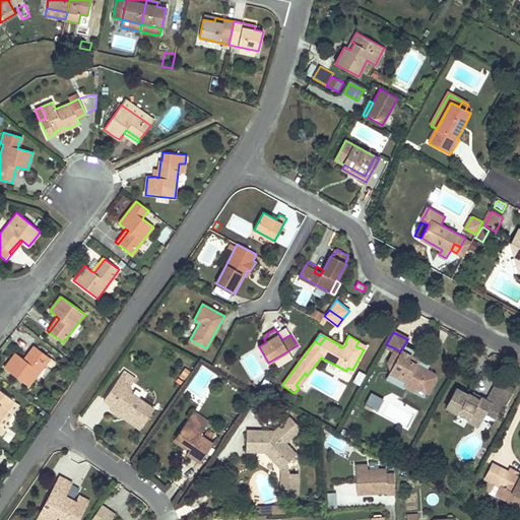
[(366,345),(359,341),(355,346),(364,349),(366,345)]
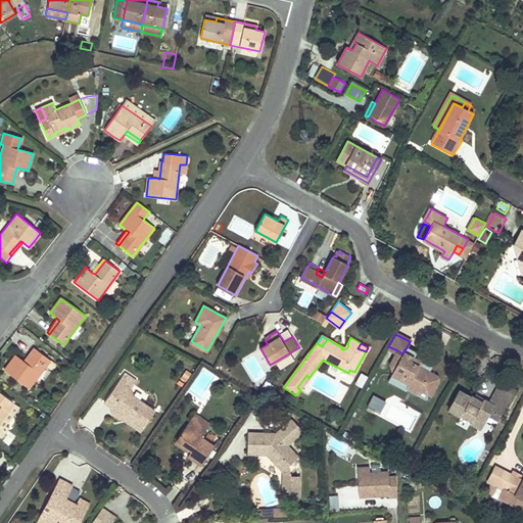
[(34,347),(22,361),(26,363),(36,348),(34,347)]
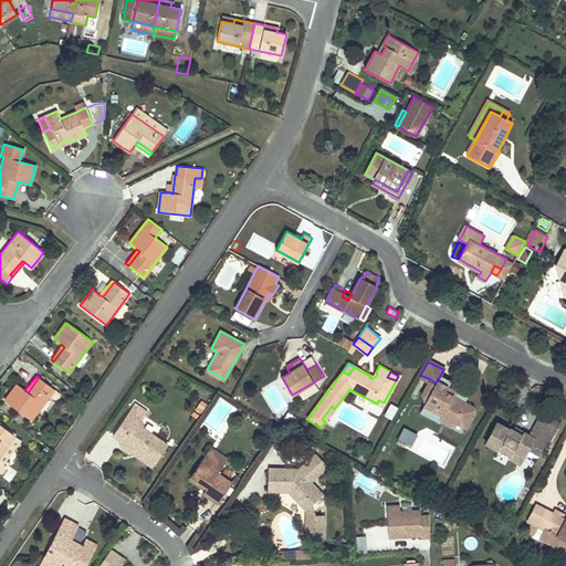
[(24,390),(18,385),(12,391),(4,401),(30,420),(49,396),(54,400),(59,400),(61,398),(61,394),(39,377),(28,392),(24,390)]
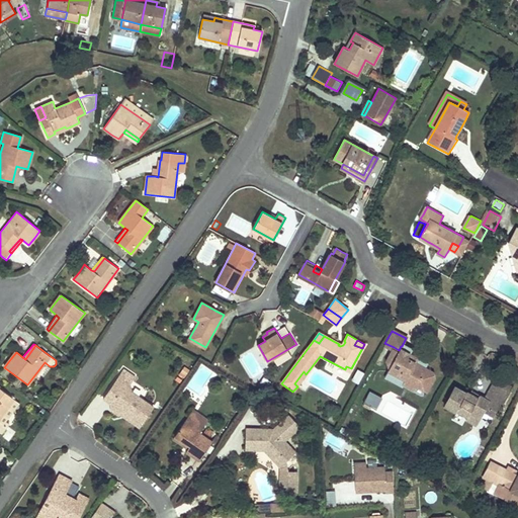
[(434,369),(426,365),(416,360),(419,355),(409,350),(402,346),(401,346),(399,350),(394,347),(387,358),(393,361),(389,368),(406,377),(404,381),(405,382),(414,386),(416,383),(428,390),(435,375),(434,369)]
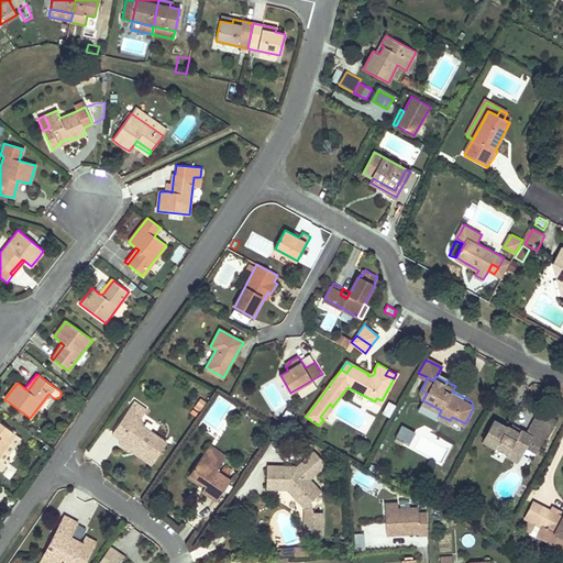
[(463,397),(465,393),(455,386),(452,392),(463,397)]
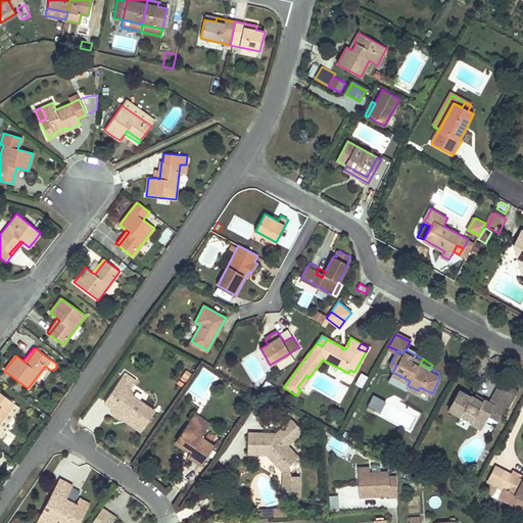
[(128,371),(106,401),(113,407),(123,414),(127,414),(131,416),(128,421),(143,431),(157,411),(135,395),(133,388),(128,385),(134,376),(128,371)]
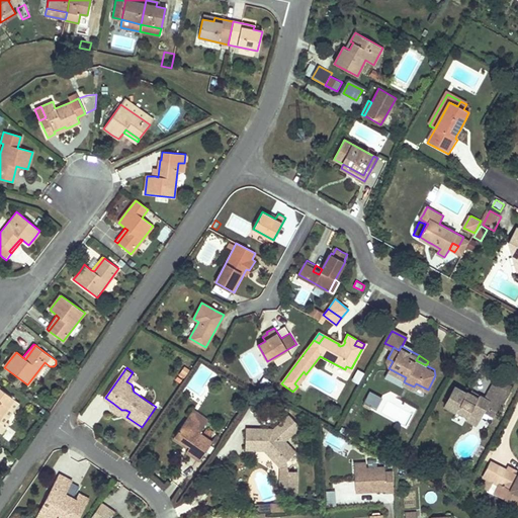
[(406,377),(389,368),(385,374),(404,384),(405,382),(404,381),(406,377)]
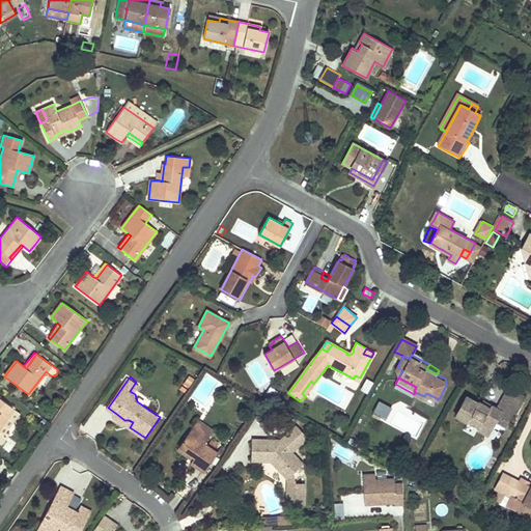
[(366,379),(361,391),(369,394),(373,382),(366,379)]
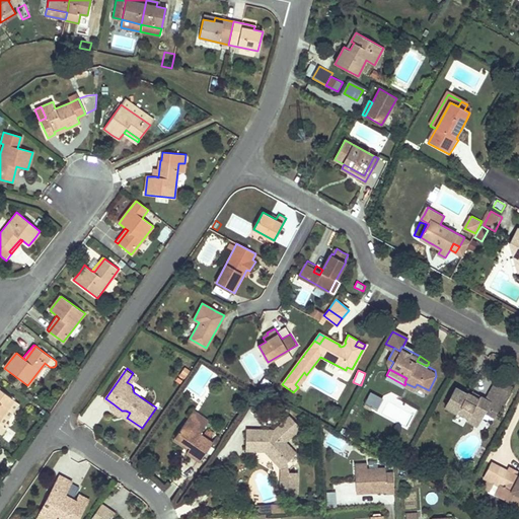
[(298,387),(306,375),(304,372),(295,384),(298,387)]
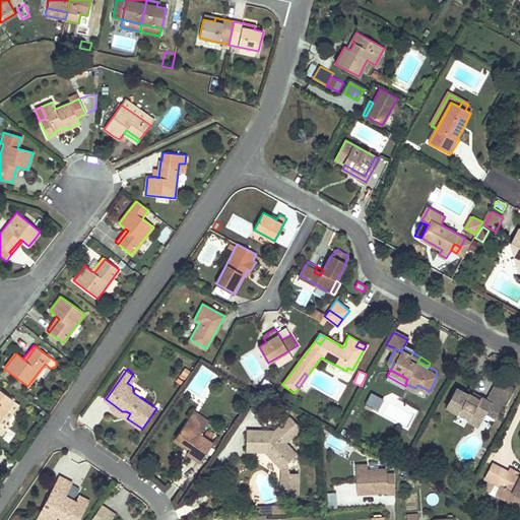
[(138,378),(133,374),(127,383),(132,386),(138,378)]
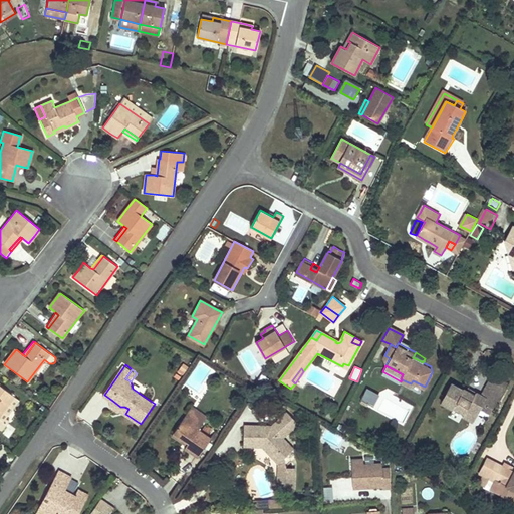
[(506,380),(493,373),(491,377),(504,384),(506,380)]
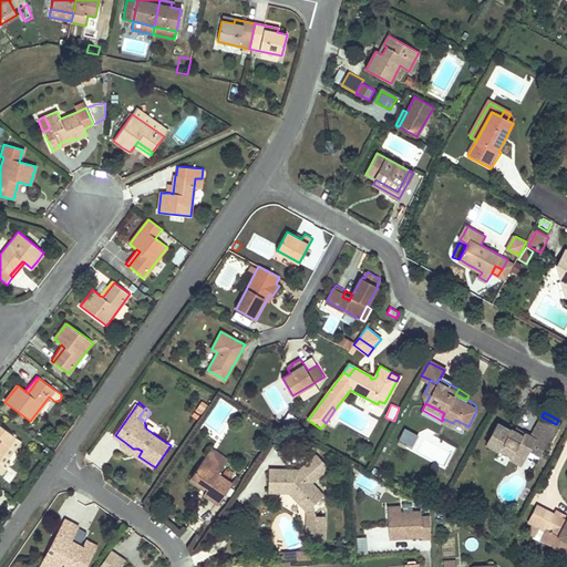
[(290,426),(297,418),(290,413),(284,422),(290,426)]
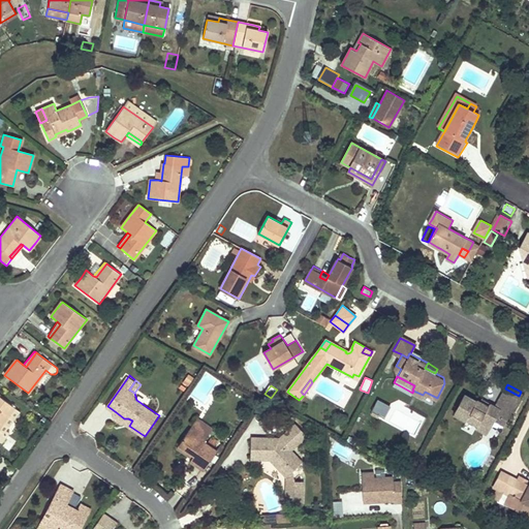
[(471,395),(466,392),(455,411),(466,417),(467,416),(478,423),(480,418),(491,425),(495,416),(497,412),(507,417),(519,396),(505,389),(497,405),(490,401),(489,403),(481,399),(477,397),(476,398),(471,395)]
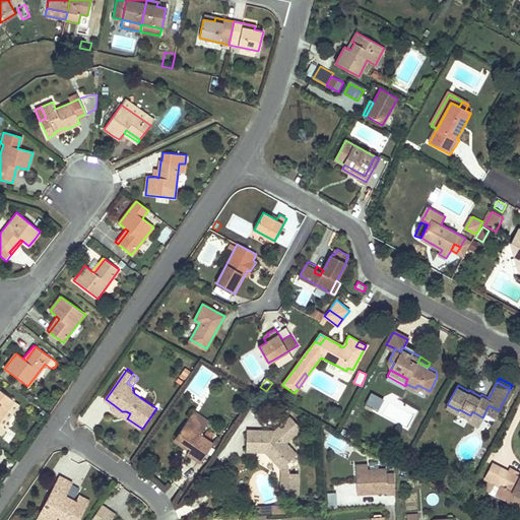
[(17,403),(0,390),(0,434),(3,437),(10,427),(7,424),(3,421),(17,403)]
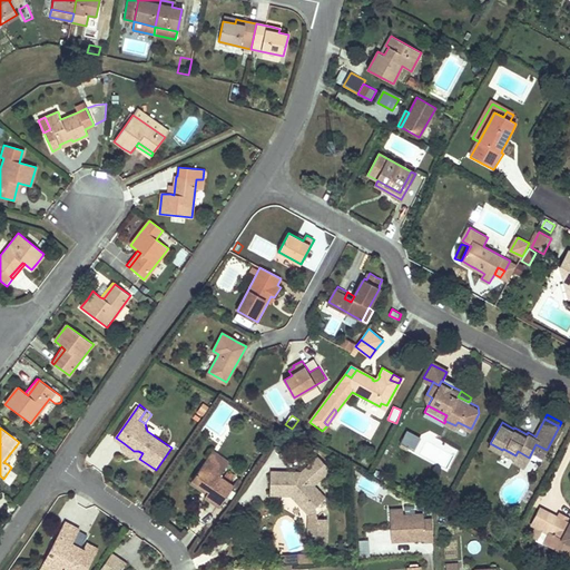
[(422,440),(408,432),(402,443),(415,451),(422,440)]
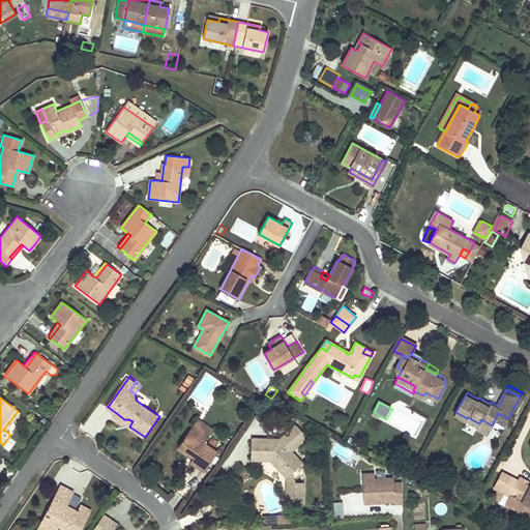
[(7,432),(21,414),(18,411),(3,430),(7,432)]
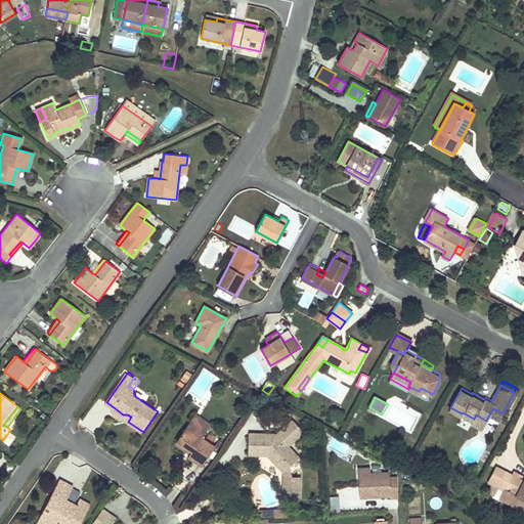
[(123,415),(114,407),(114,416),(120,420),(125,419),(128,422),(131,417),(127,415),(123,415)]
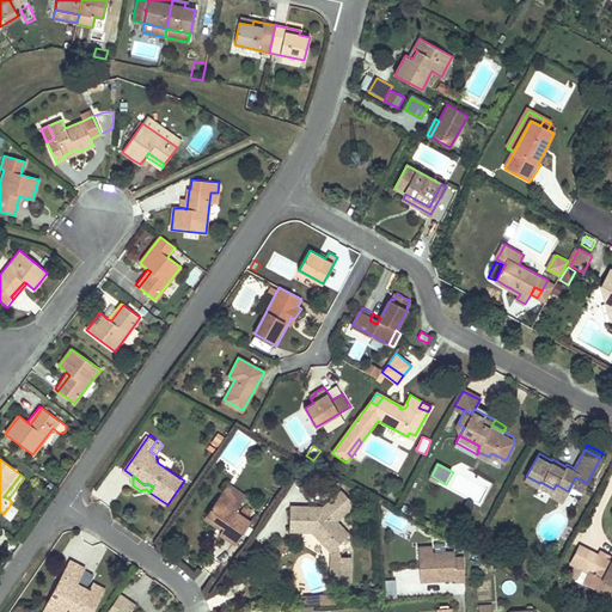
[(587,483),(575,477),(573,482),(585,488),(587,483)]
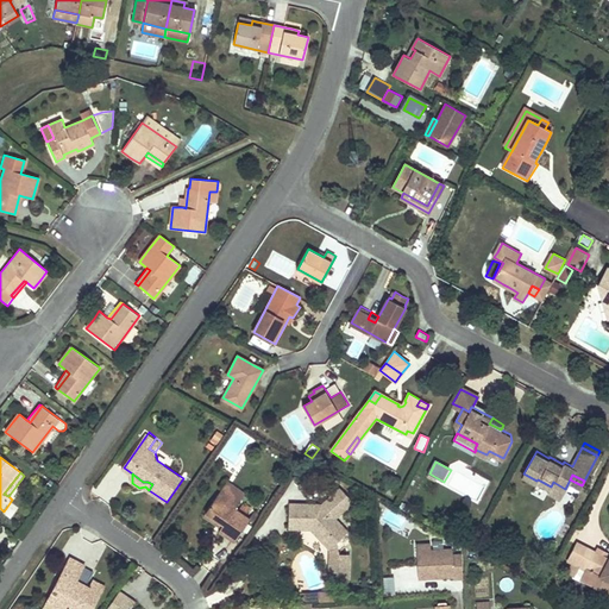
[(250,519),(236,509),(246,495),(230,483),(211,509),(227,521),(224,526),(220,532),(227,537),(234,541),(250,519)]
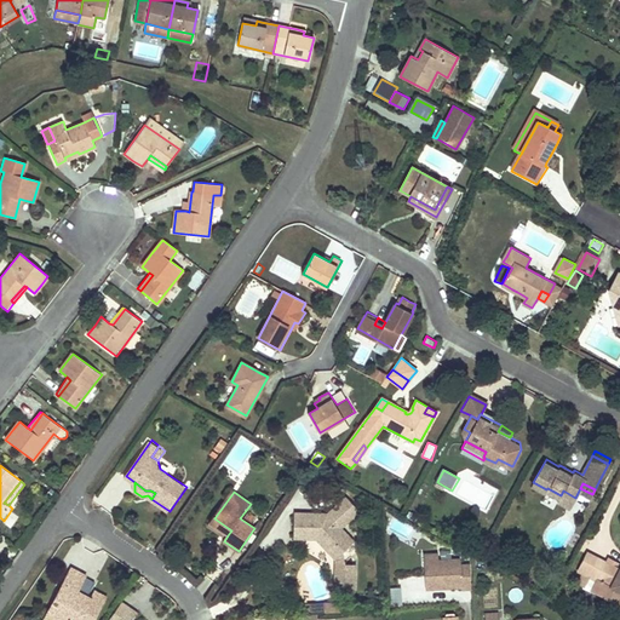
[(354,543),(342,529),(360,512),(345,498),(327,514),(294,512),(293,539),(316,540),(326,550),(334,561),(333,587),(355,589),(356,566),(344,564),(342,555),(354,543)]
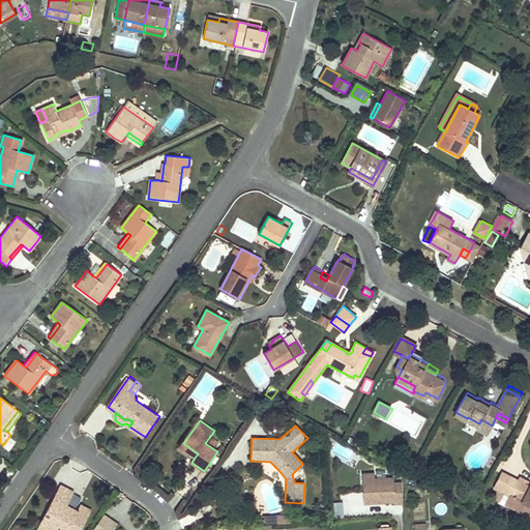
[(183,443),(180,447),(195,458),(198,453),(183,443)]
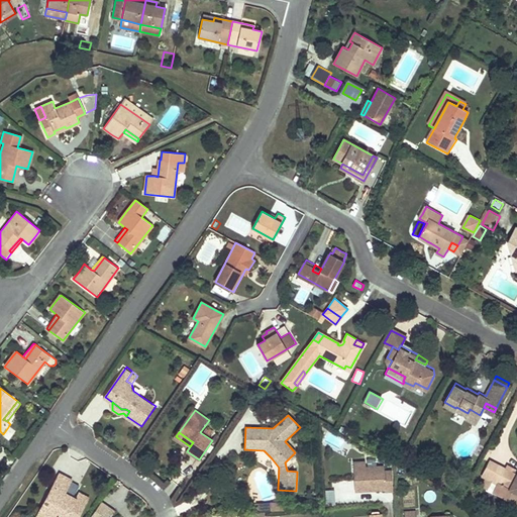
[(516,471),(509,467),(508,468),(493,459),(485,474),(500,483),(495,492),(516,503),(516,471)]
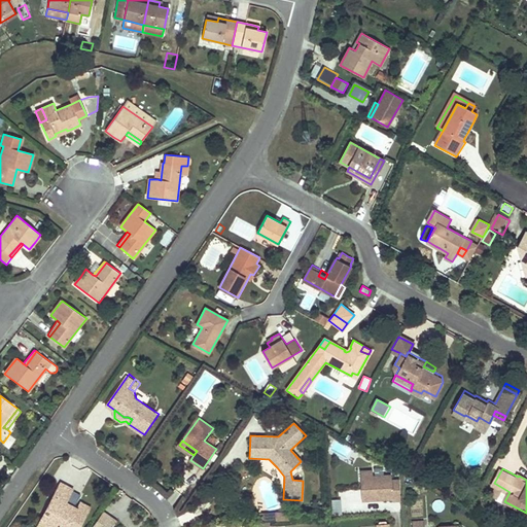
[(402,499),(400,479),(393,480),(392,475),(384,476),(384,469),(374,469),(374,470),(361,471),(363,500),(393,498),(394,500),(402,499)]
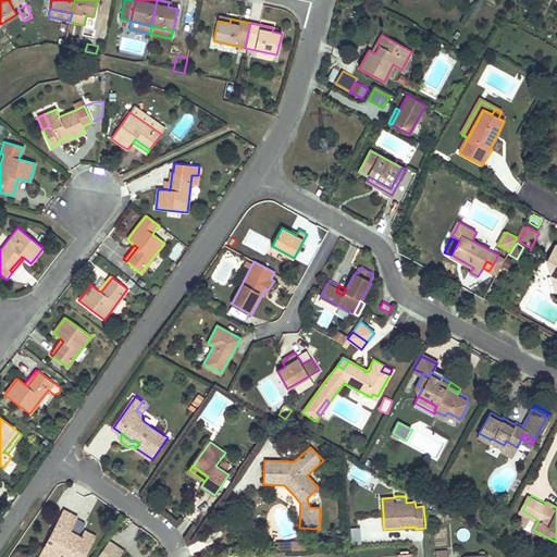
[(73,516),(64,510),(56,525),(58,527),(61,529),(59,533),(56,532),(48,544),(53,546),(49,554),(54,556),(61,556),(63,553),(70,556),(87,556),(98,539),(88,533),(84,540),(72,533),(79,519),(73,516)]
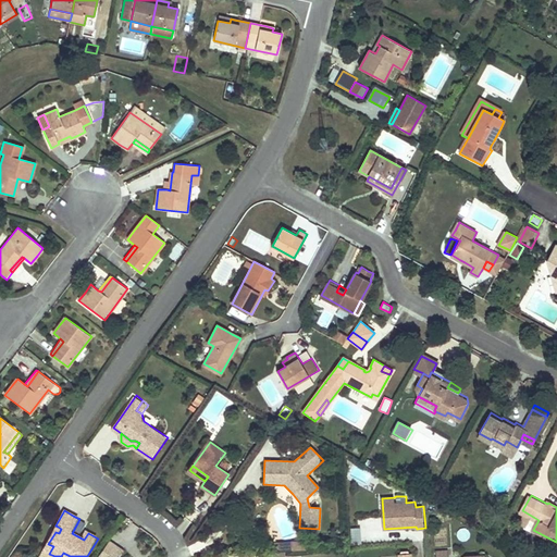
[(525,525),(531,516),(527,514),(521,523),(525,525)]
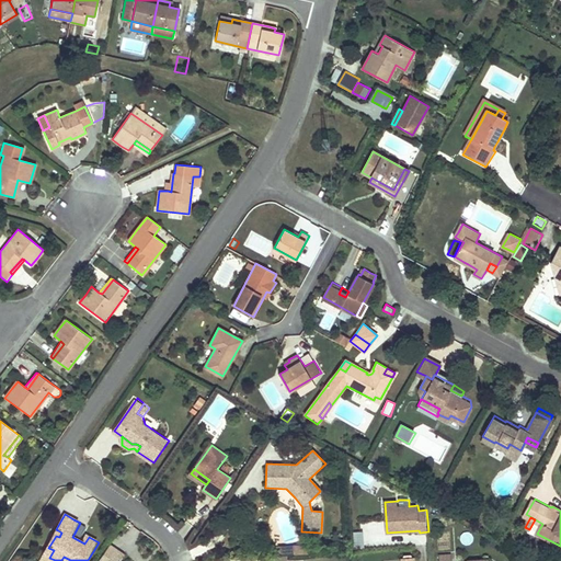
[(364,531),(353,531),(354,549),(365,549),(364,531)]
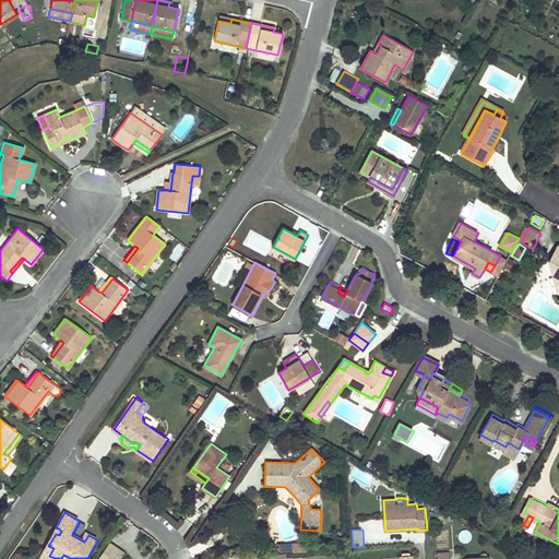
[(309,543),(292,544),(292,545),(293,554),(310,551),(309,543)]
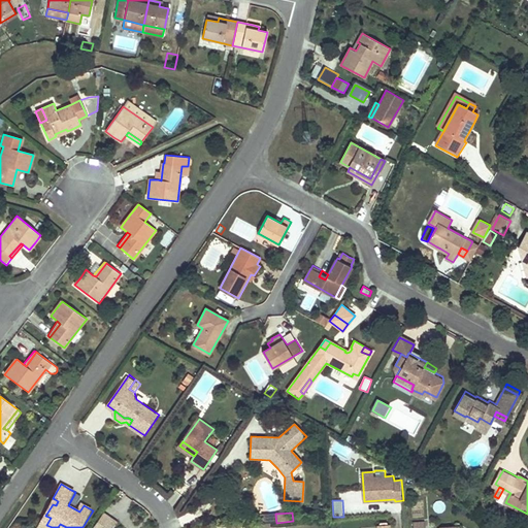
[(119,523),(111,518),(105,514),(94,527),(104,527),(108,522),(116,527),(119,523)]
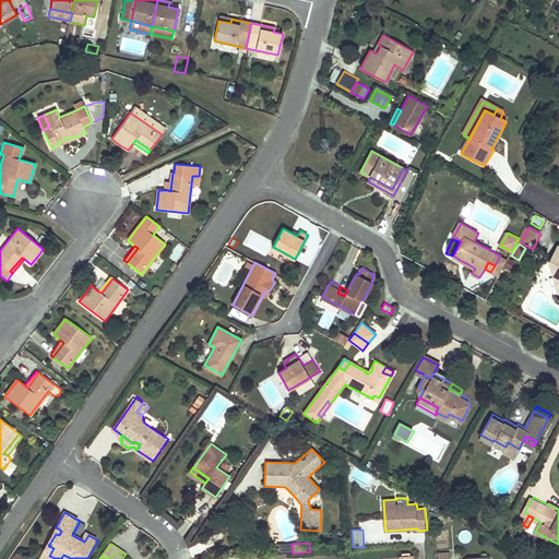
[(54,548),(48,546),(40,558),(55,558),(49,556),(54,548)]
